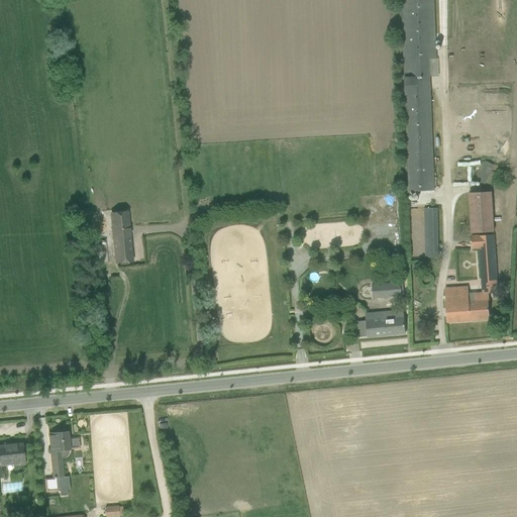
[(435,191),(430,77),(439,77),(438,60),(436,59),(433,0),(401,0),(408,192),(435,191)]
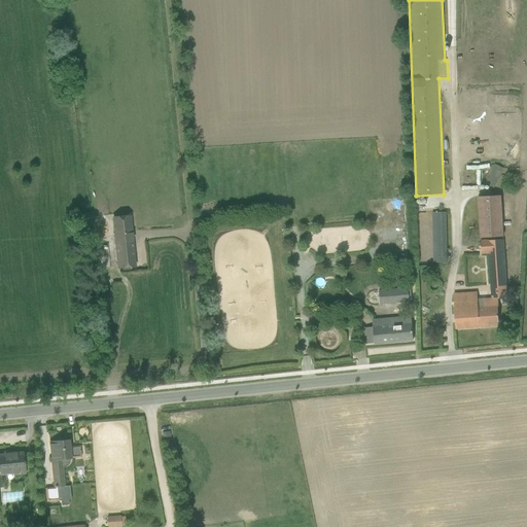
[(504,169),(495,165),(487,184),(494,188),(504,169)]
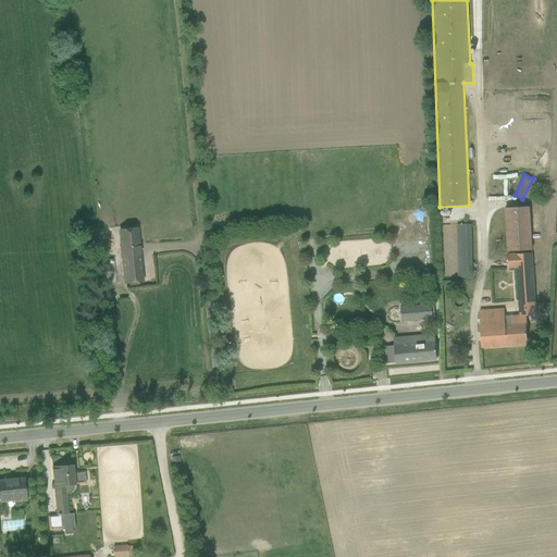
[(529,207),(505,208),(507,252),(531,250),(529,207)]
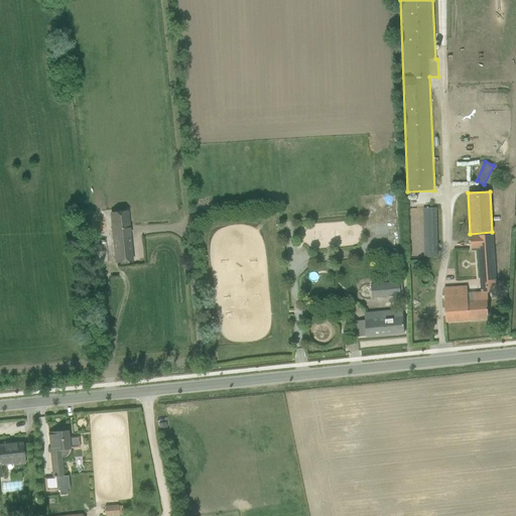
[(207,204),(198,210),(205,221),(214,215),(207,204)]
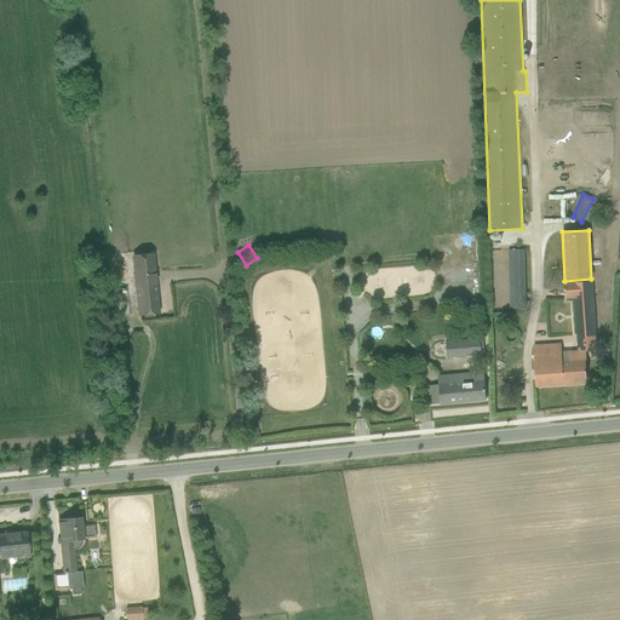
[(524,251),(509,251),(510,310),(527,309),(524,251)]
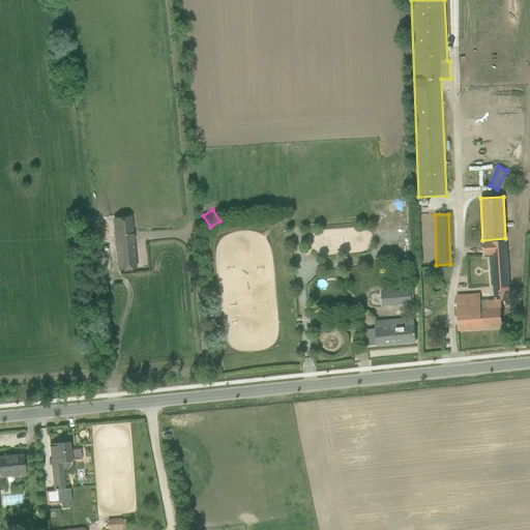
[(117,270),(136,268),(130,216),(112,218),(117,270)]
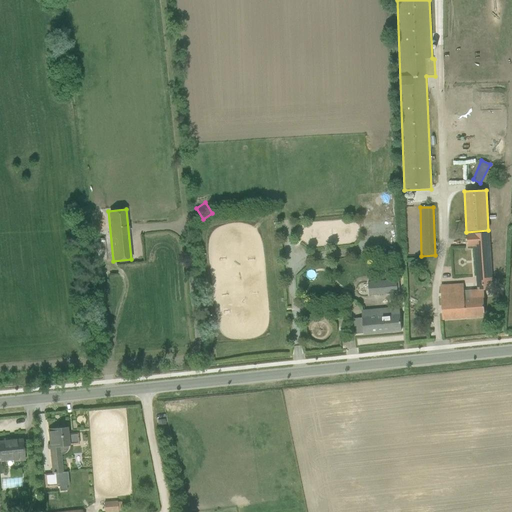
[(443,319),(485,316),(483,298),(484,297),(484,290),(494,290),(489,233),(474,234),(474,233),(467,234),(467,247),(474,247),(477,290),(464,291),(463,284),(456,284),(456,285),(440,286),(443,319)]
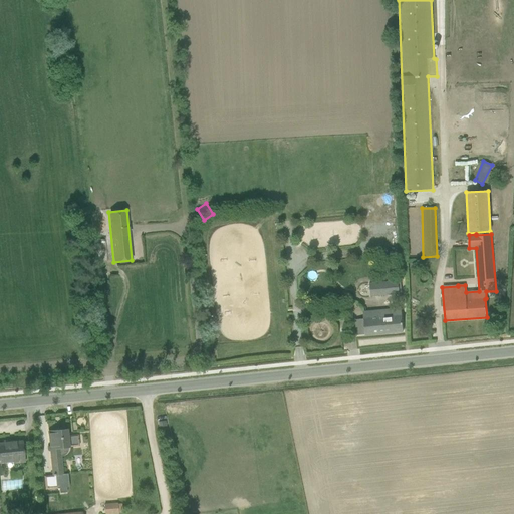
[(369,284),(370,297),(400,294),(399,293),(402,292),(401,281),(369,284)]
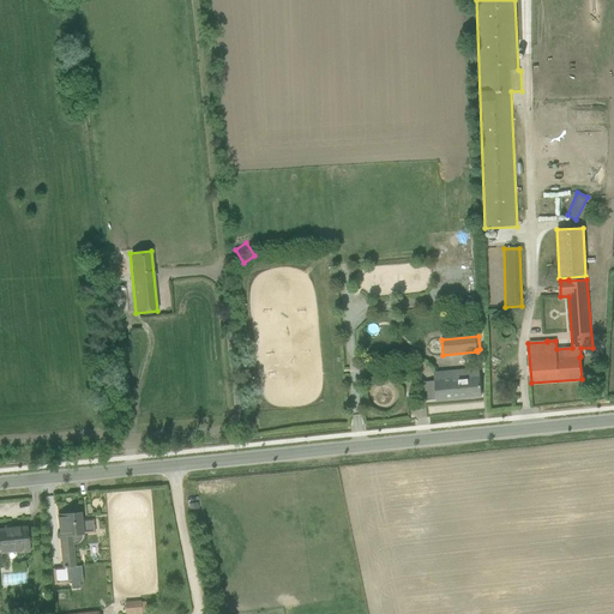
[(437,401),(482,396),(479,368),(434,373),(434,381),(425,383),(426,401),(437,399),(437,401)]
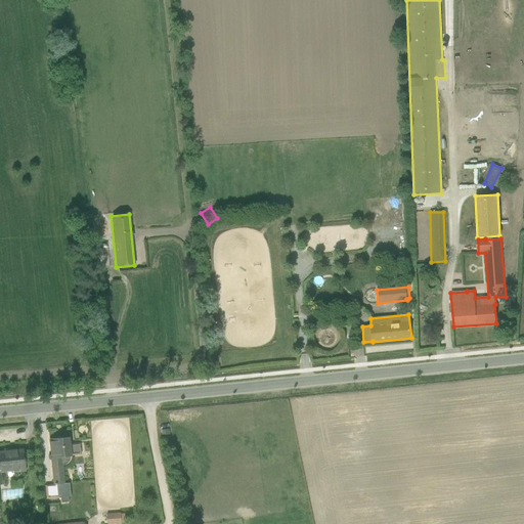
[(49,439),(53,485),(55,484),(56,497),(59,497),(60,503),(68,501),(67,496),(70,496),(69,483),(63,483),(61,465),(63,465),(66,464),(67,462),(68,461),(69,457),(69,456),(70,456),(70,455),(80,454),(79,442),(69,443),(68,438),(49,439)]
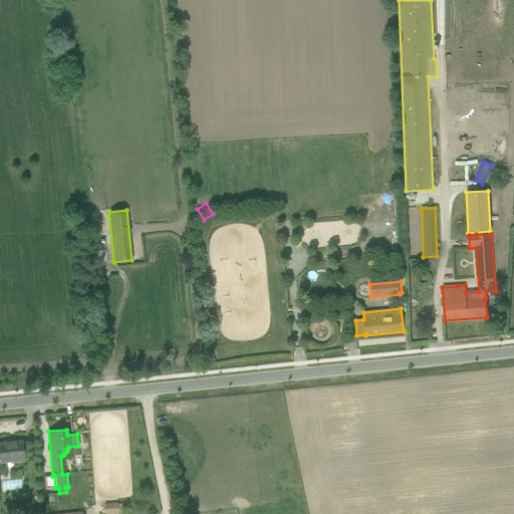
[(12,464),(23,463),(21,442),(15,443),(15,442),(8,443),(8,442),(3,442),(3,444),(0,444),(0,475),(2,475),(1,467),(0,468),(0,466),(0,462),(12,461),(12,464)]
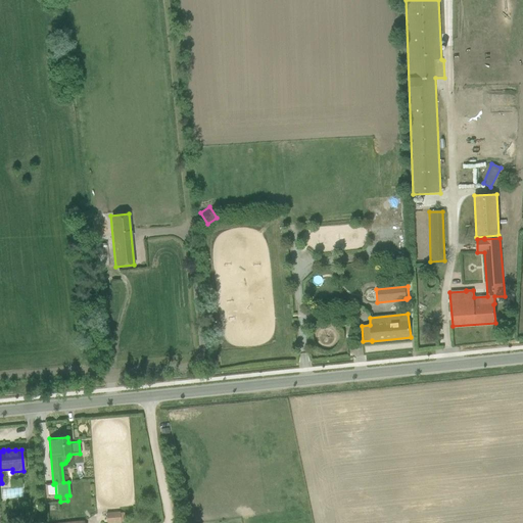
[(105,513),(105,522),(119,522),(120,522),(124,521),(123,513),(119,513),(119,512),(105,513)]
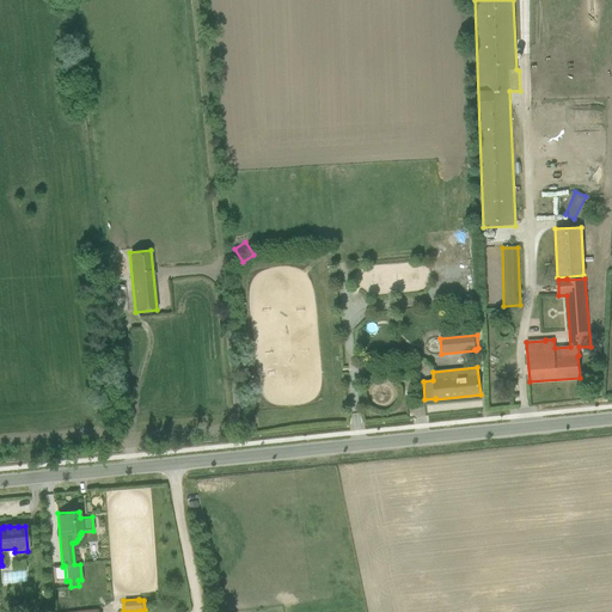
All buildings are outlined.
